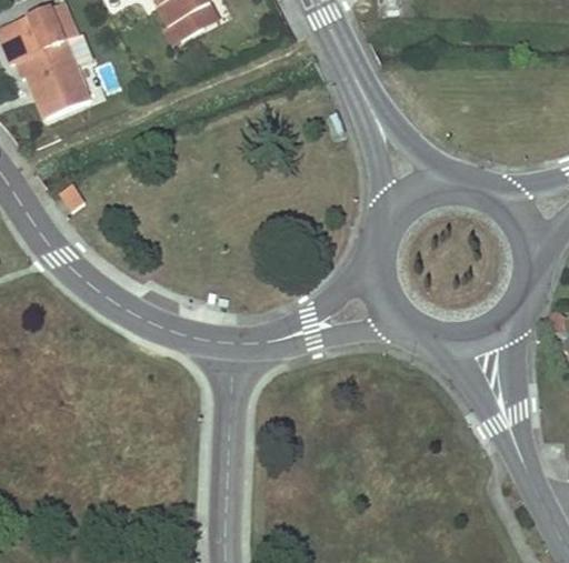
[(40,86),(41,90),(43,94),(38,97),(46,117),(89,98),(66,38),(78,33),(65,0),(0,27),(0,32),(10,60),(16,58),(22,76),(29,73),(35,88),(40,86)]
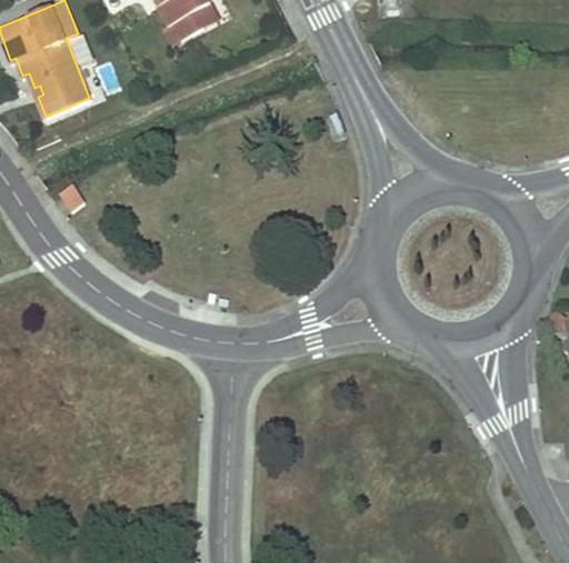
[(167,24),(167,26),(170,23),(179,41),(203,28),(195,11),(209,3),(207,0),(158,0),(160,3),(157,6),(167,24)]
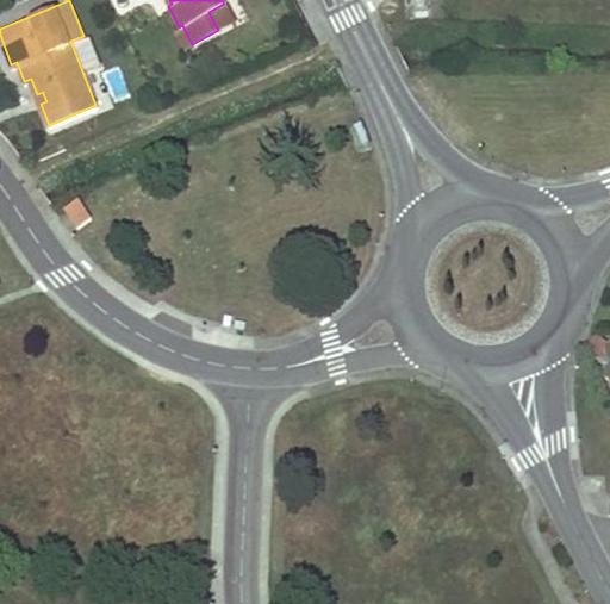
[(224,4),(209,12),(218,30),(234,20),(224,4)]
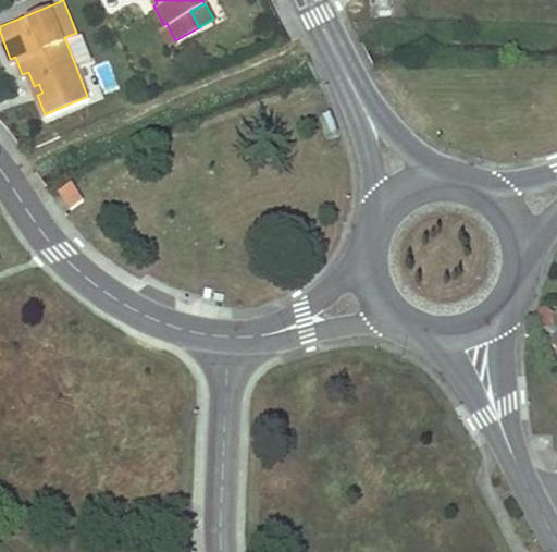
[(163,24),(159,26),(169,44),(175,40),(166,23),(163,25),(163,24)]
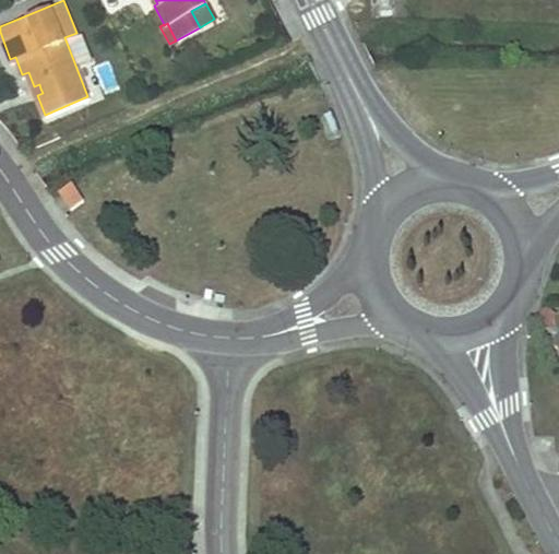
[(82,198),(72,180),(59,188),(70,204),(82,198)]
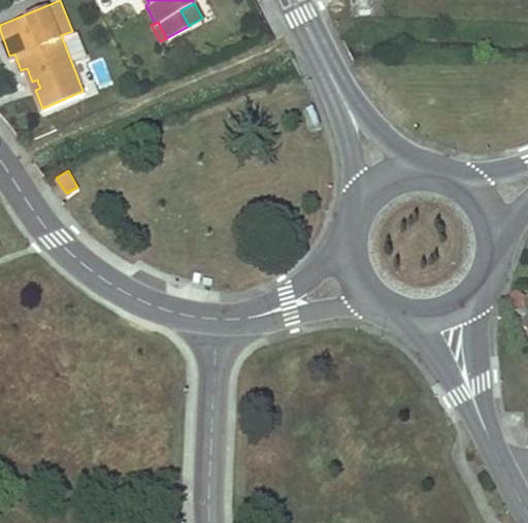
All buildings are outlined.
